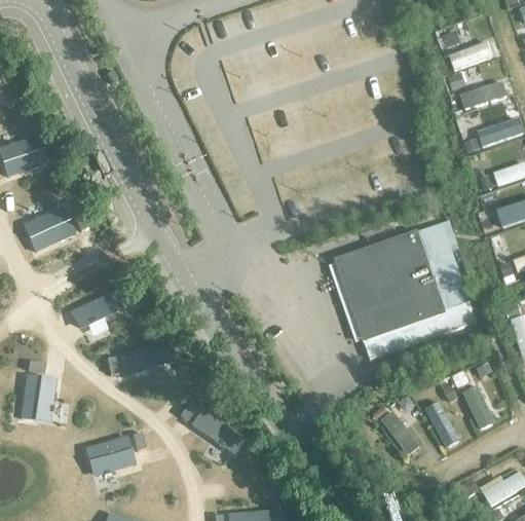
[(445,45),(446,46),(460,40),(455,29),(441,34),(442,35),(437,37),(440,47),(445,45)]
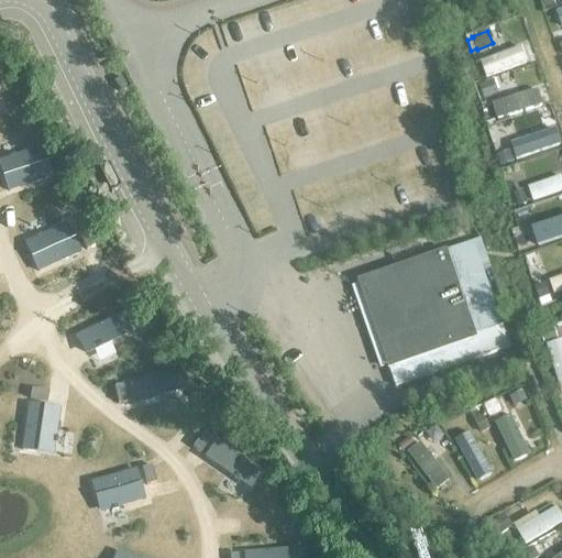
[(480,59),(485,74),(527,58),(520,43),(480,59)]
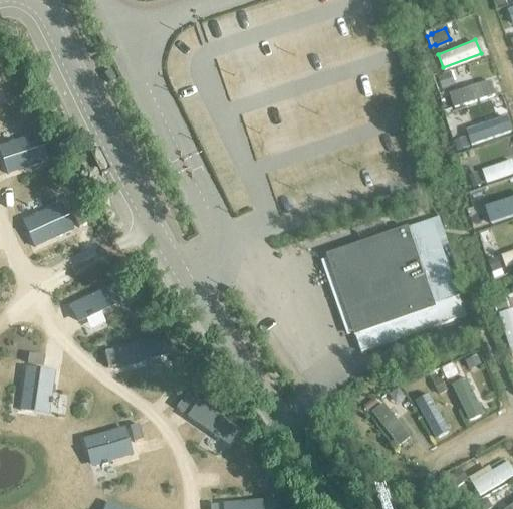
[(450,69),(436,73),(441,86),(454,82),(450,69)]
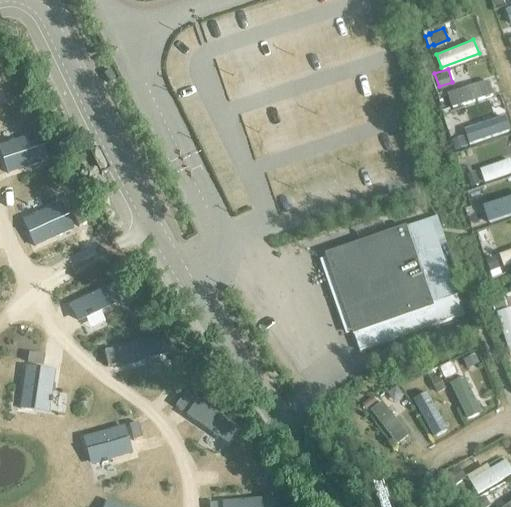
[(489,78),(447,91),(451,105),(493,92),(489,78)]
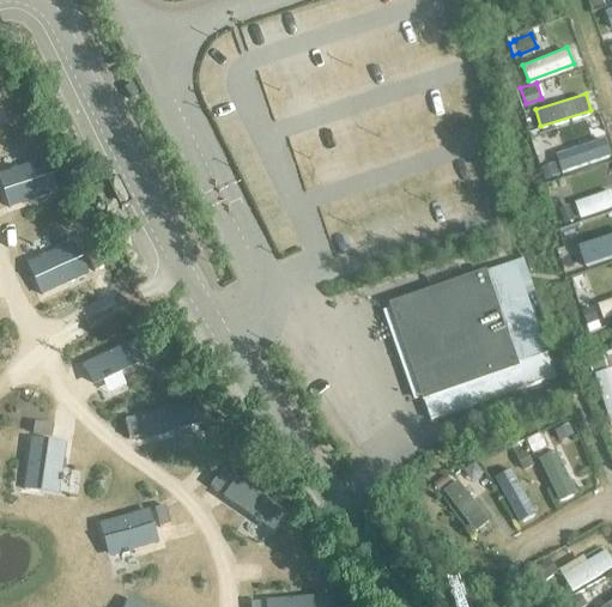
[(558,153),(563,169),(600,157),(595,141),(577,147),(575,140),(564,144),(567,151),(558,153)]
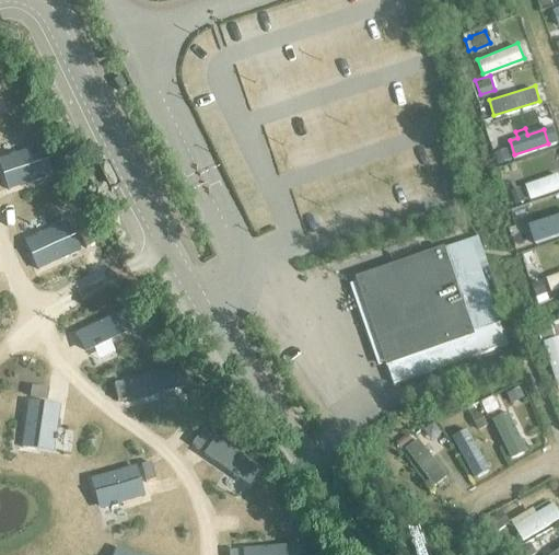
[(41,143),(1,157),(6,171),(2,172),(7,187),(50,173),(41,143)]
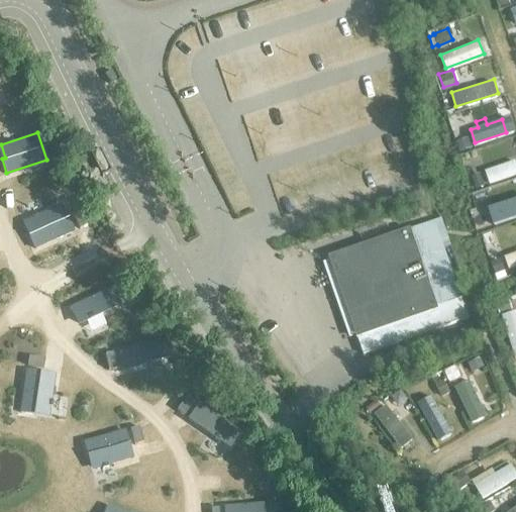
[(59,155),(55,143),(47,145),(52,158),(59,155)]
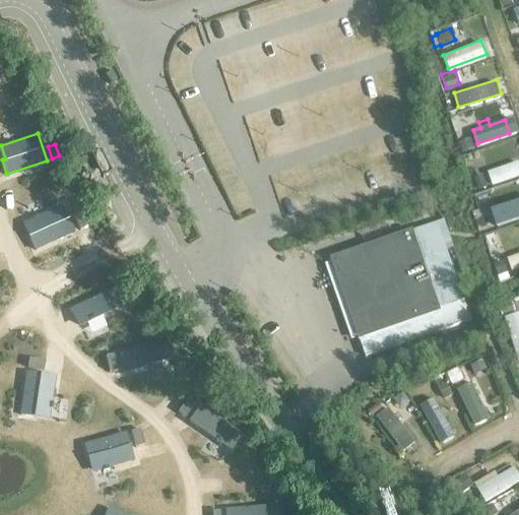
[(493,212),(497,223),(518,215),(518,202),(504,208),(502,204),(493,207),(494,211),(493,212)]
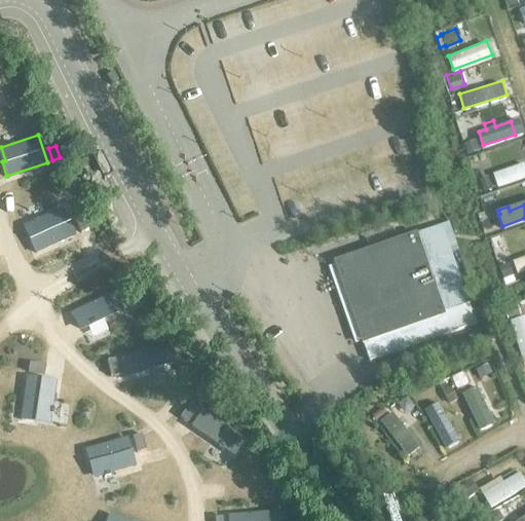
[(61,207),(26,222),(31,235),(28,236),(34,250),(73,232),(61,207)]
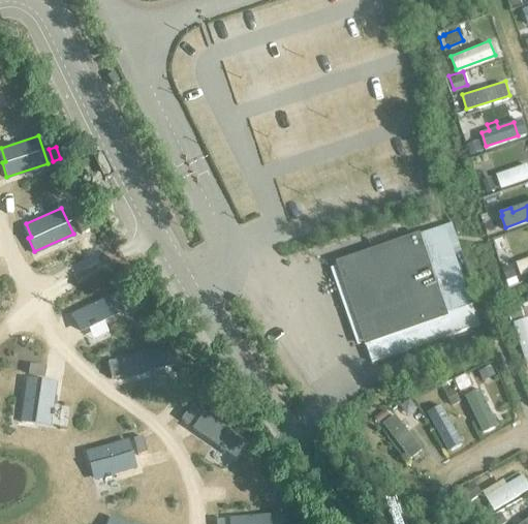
[(82,212),(72,216),(80,232),(88,227),(82,212)]
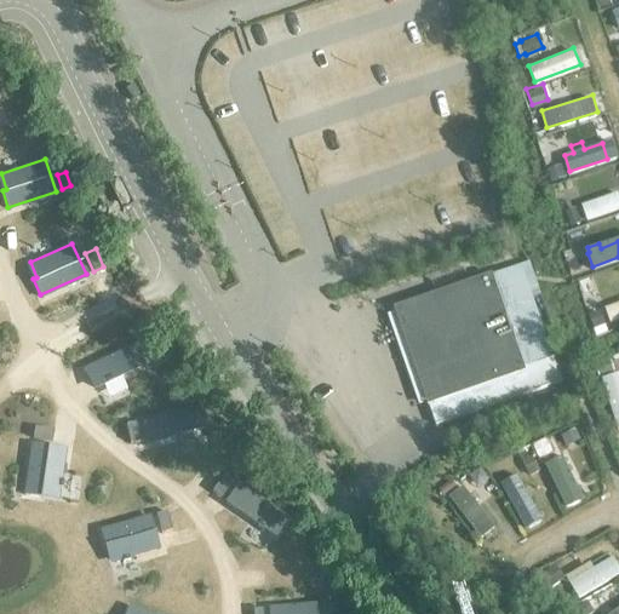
[(554,355),(552,355),(532,294),(540,291),(529,259),(520,263),(394,305),(434,422),(562,377),(554,355)]
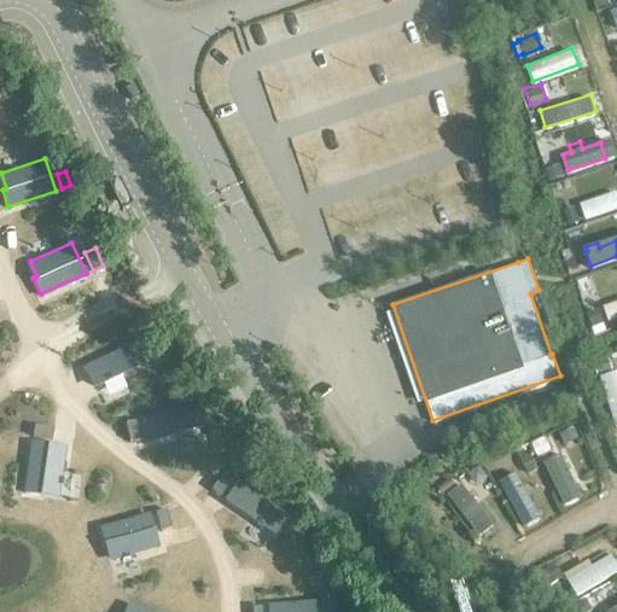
[(616,298),(603,304),(607,318),(616,314),(616,298)]
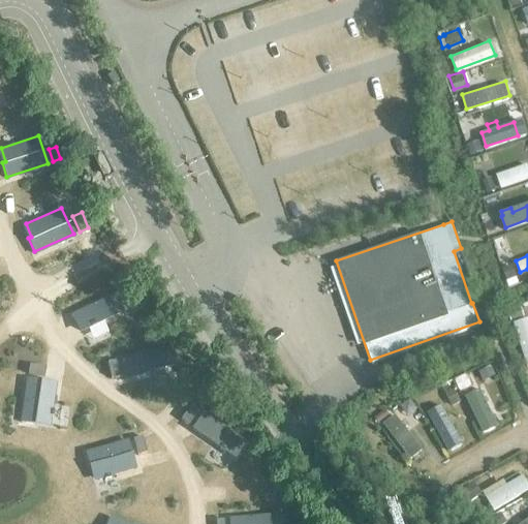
[(118,290),(70,312),(80,330),(126,308),(118,290)]
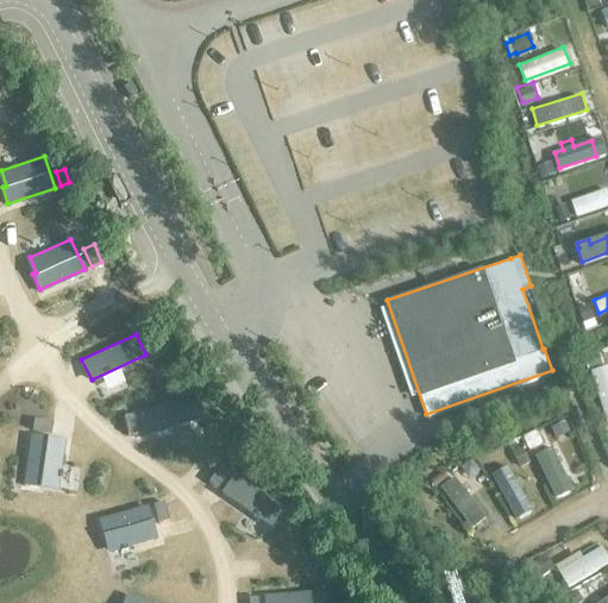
[(164,350),(160,341),(148,347),(152,356),(164,350)]
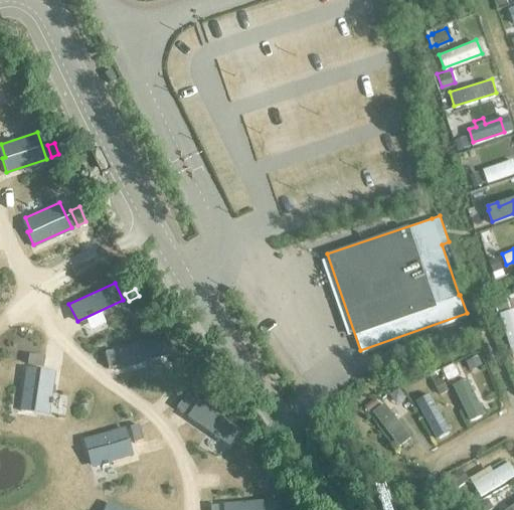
[(499,312),(513,355),(513,354),(513,311),(513,308),(499,312)]
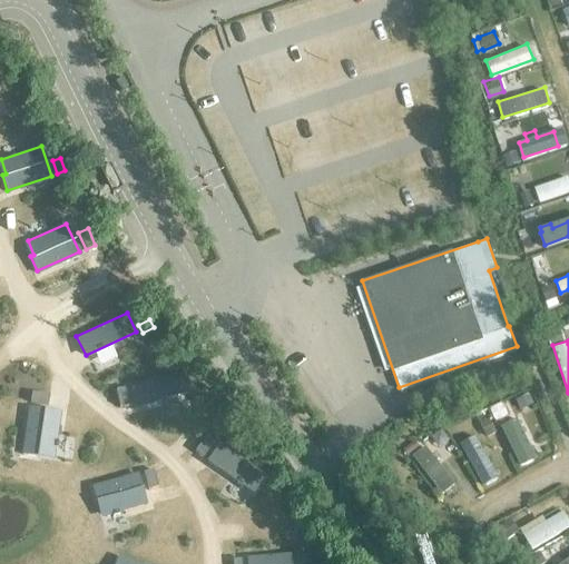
[(185,368),(129,382),(135,403),(190,389),(185,368)]
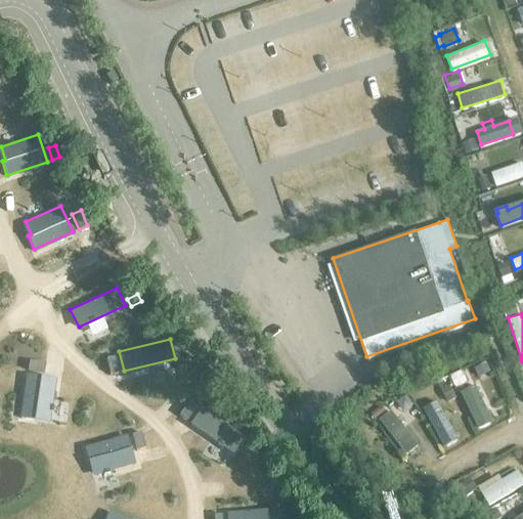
[(105,356),(109,373),(118,371),(115,354),(105,356)]
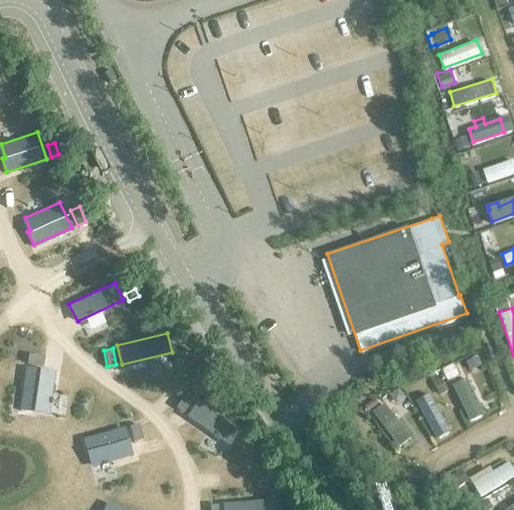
[(42,363),(44,354),(28,352),(26,361),(42,363)]
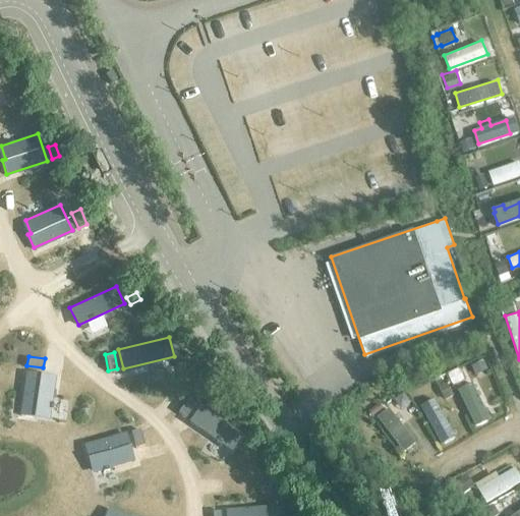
[(40,370),(8,399),(20,405),(21,404),(33,413),(61,387),(40,370)]
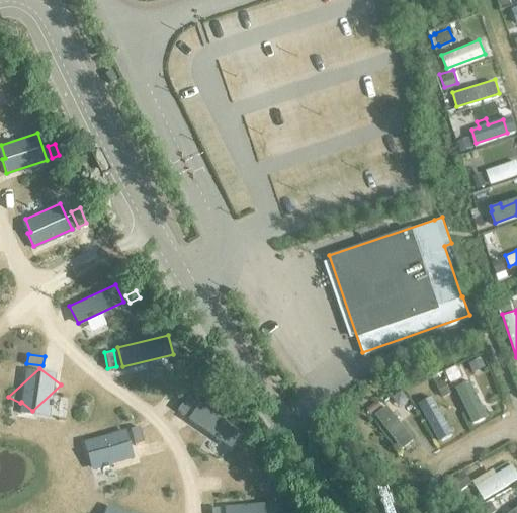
[(439,369),(431,373),(441,395),(449,390),(439,369)]
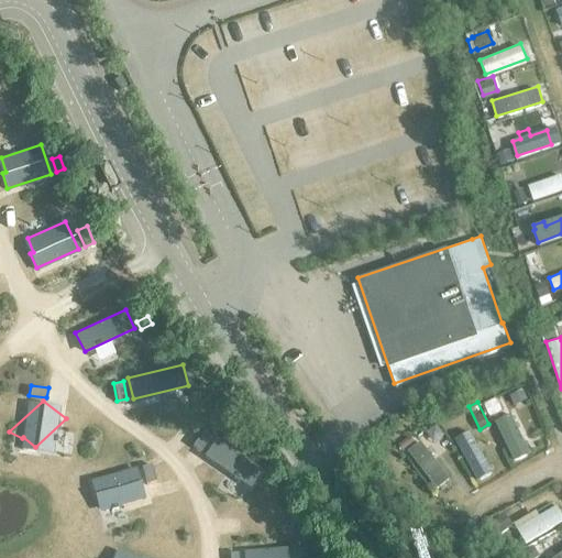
[(494,419),(514,459),(529,451),(510,412),(494,419)]
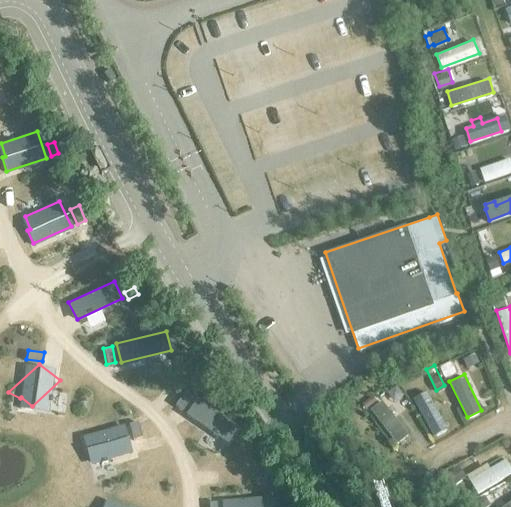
[(412,397),(430,428),(442,422),(438,416),(443,413),(434,397),(429,400),(423,390),(412,397)]
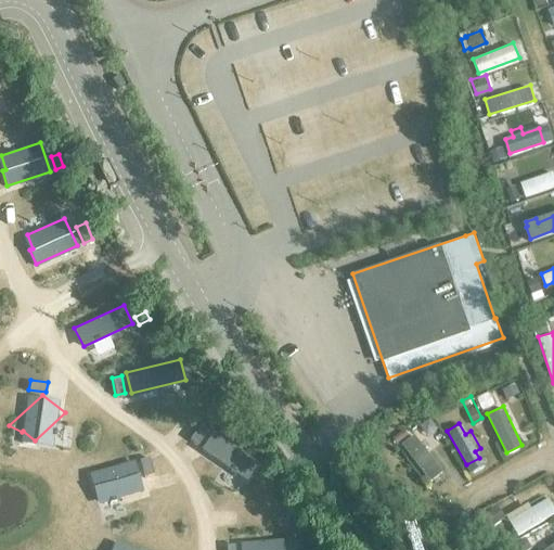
[(200,424),(190,438),(197,444),(207,430),(200,424)]
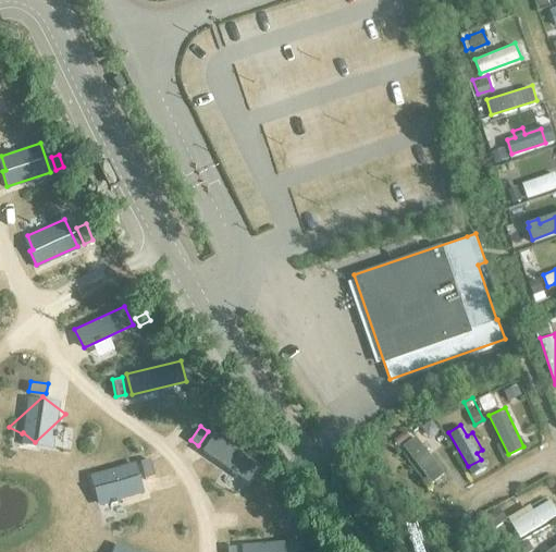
[(259,462),(214,432),(205,449),(248,480),(259,462)]
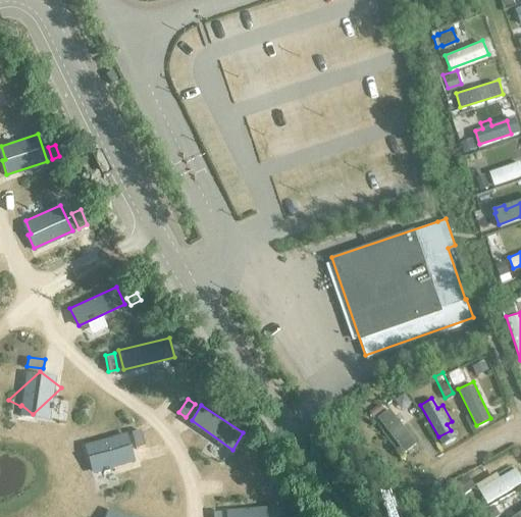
[(377,416),(405,451),(416,443),(402,423),(409,417),(399,405),(392,410),(389,407),(377,416)]
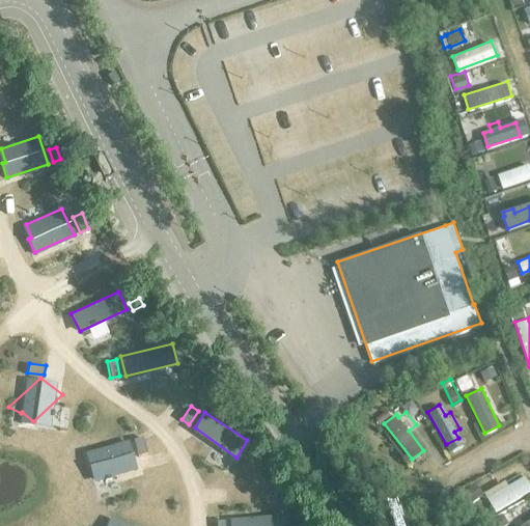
[(145,451),(141,436),(132,438),(137,454),(145,451)]
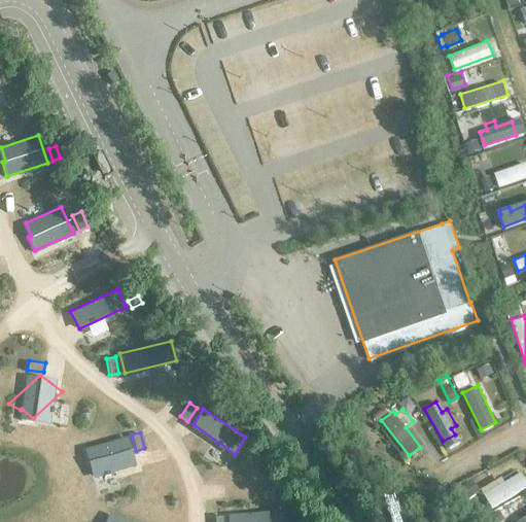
[(126,437),(84,448),(89,462),(92,461),(96,475),(134,464),(126,437)]
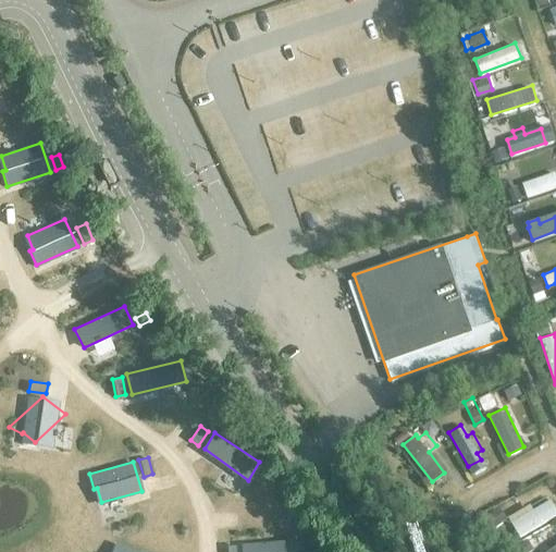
[(555,508),(550,498),(510,520),(519,535),(555,512),(555,508)]
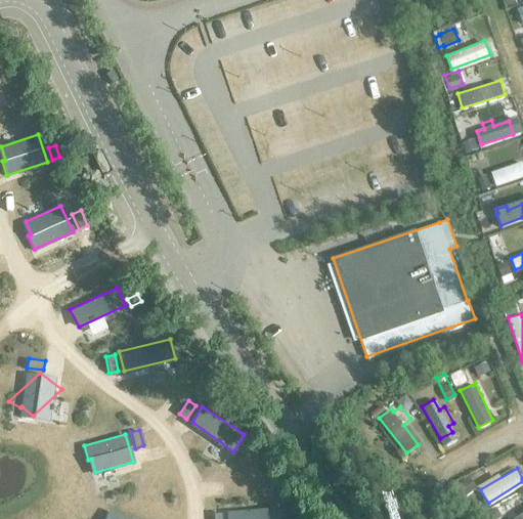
[(456,482),(465,494),(477,486),(469,474),(456,482)]
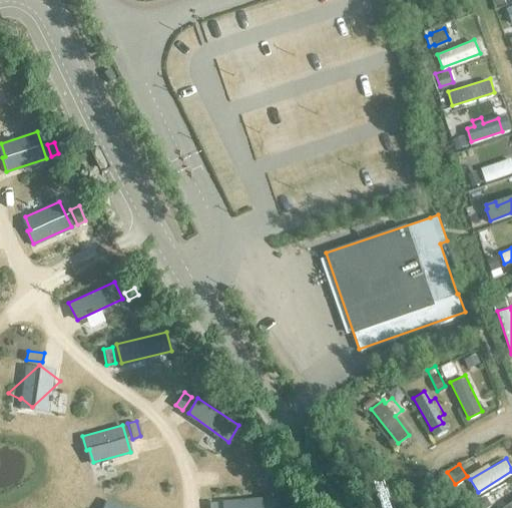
[(274,507),(273,495),(222,500),(222,507),(274,507)]
